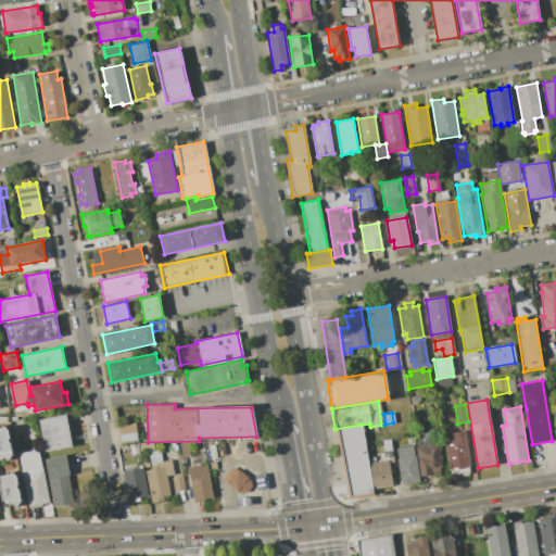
[(45,452),(38,420),(65,415),(72,446),(45,452)]
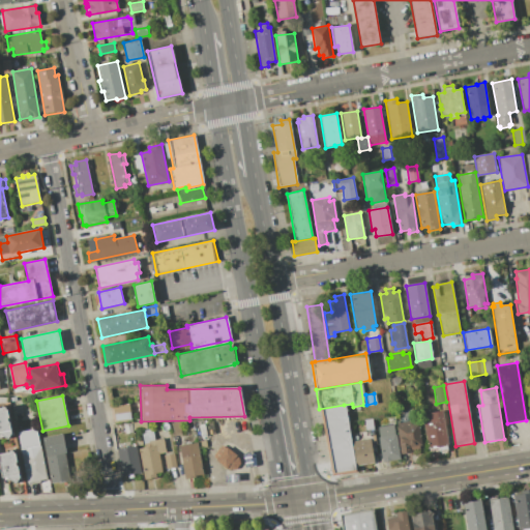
[(127,403),(130,419),(115,421),(112,406),(127,403)]
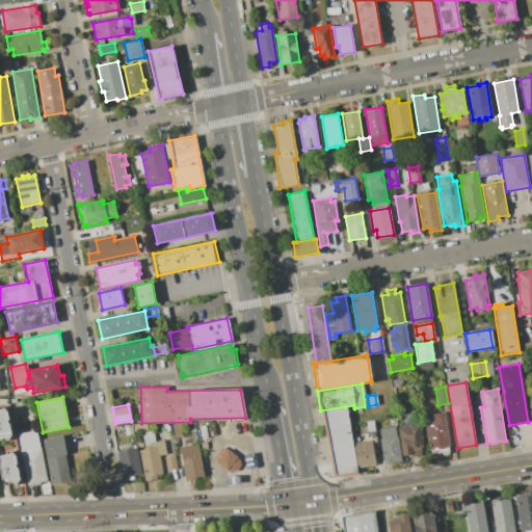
[(320,410),(323,427),(326,445),(331,477),(356,473),(350,441),(348,423),(345,406),(320,410)]
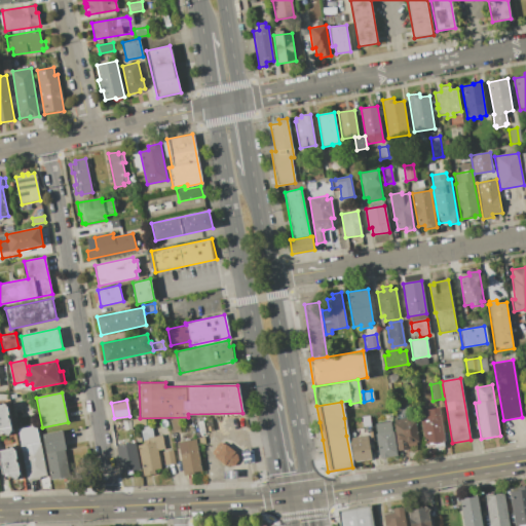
[(0,405),(6,404),(7,406),(8,406),(13,433),(9,433),(10,436),(5,437),(4,435),(0,436),(0,405)]
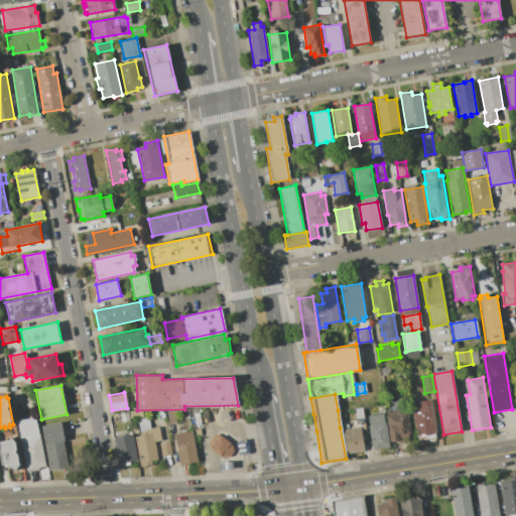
[(430,399),(436,434),(416,437),(410,403),(430,399)]
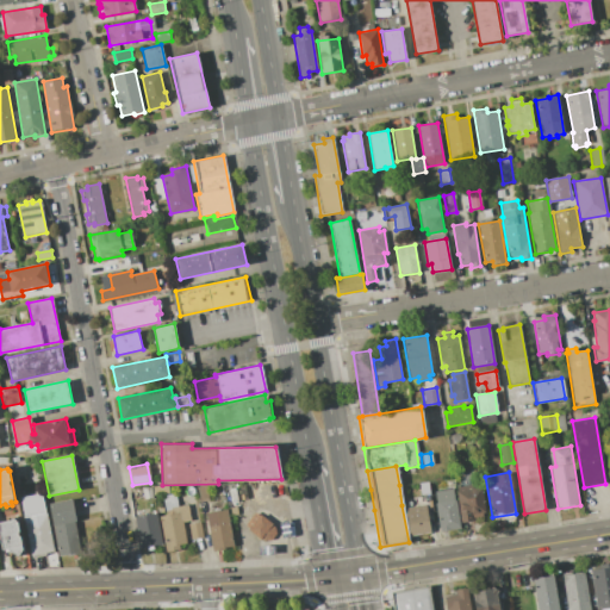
[(210,499),(200,500),(198,487),(207,485),(210,499)]
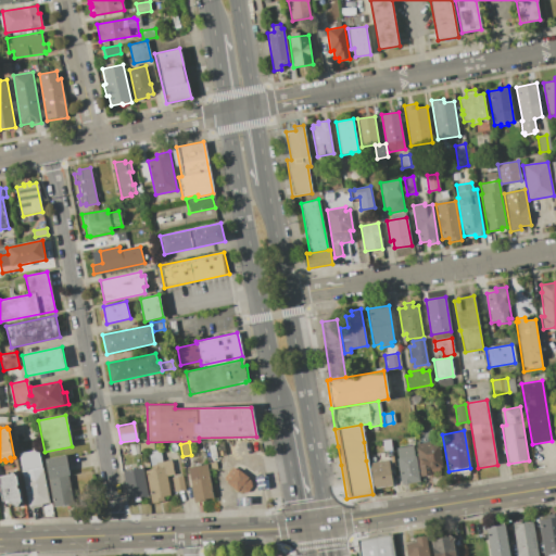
[(420,477),(417,456),(416,449),(417,447),(416,444),(430,442),(431,445),(439,444),(442,467),(440,468),(440,471),(431,472),(431,475),(420,477)]
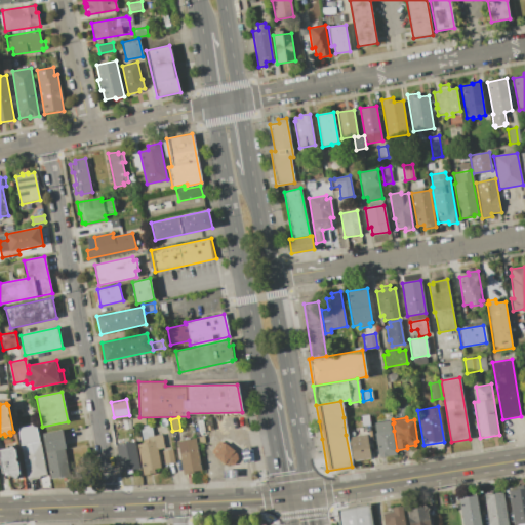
[(130,419),(131,429),(124,430),(122,420),(130,419)]
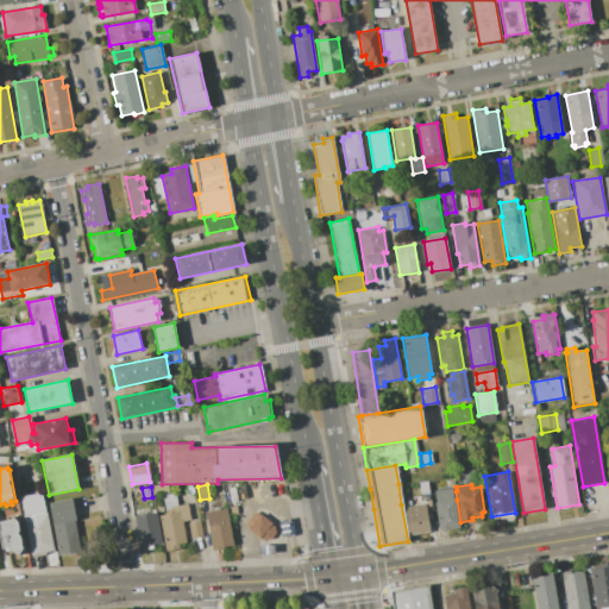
[(440,531),(435,503),(437,502),(434,490),(452,488),(454,500),(457,500),(460,522),(459,522),(459,527),(440,531)]
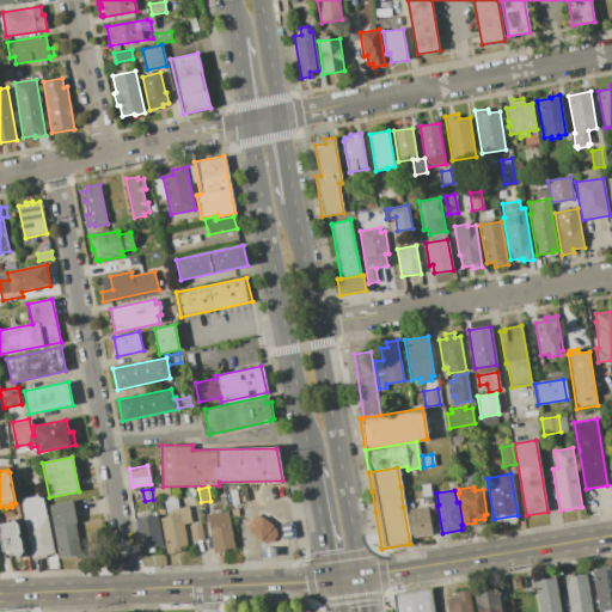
[(166,554),(160,518),(166,516),(163,497),(176,495),(178,508),(189,507),(193,522),(184,524),(188,545),(179,546),(181,550),(166,554)]
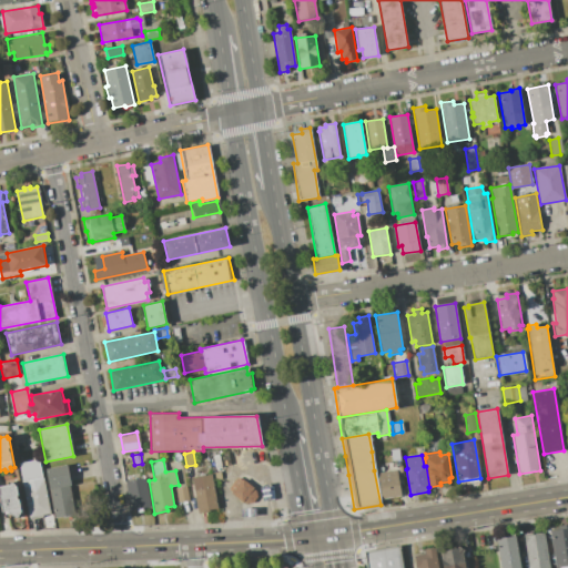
[(46,469),(67,465),(77,515),(56,518),(46,469)]
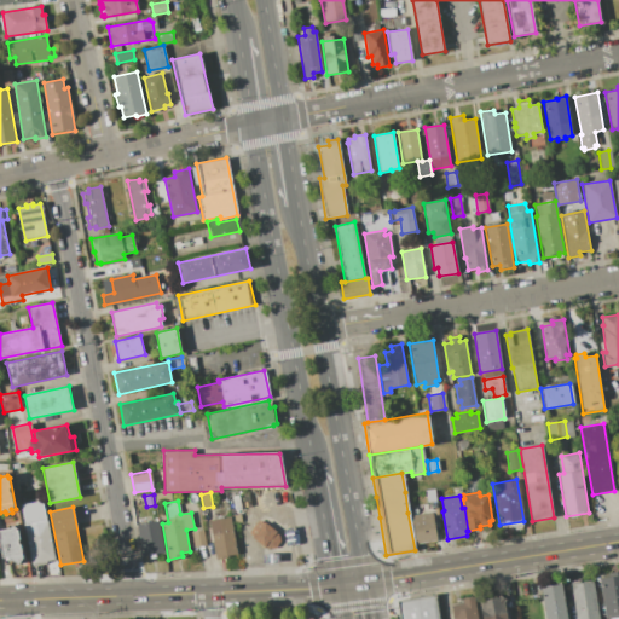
[(411,515),(432,512),(437,541),(416,544),(411,515)]
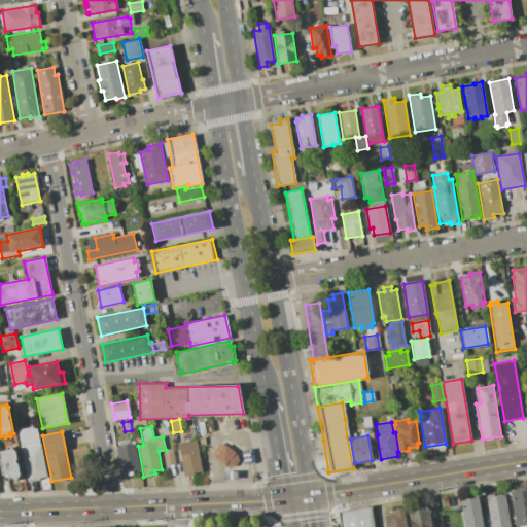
[(20,446),(21,446),(20,441),(29,438),(31,444),(40,442),(47,477),(40,478),(41,480),(28,483),(20,446)]
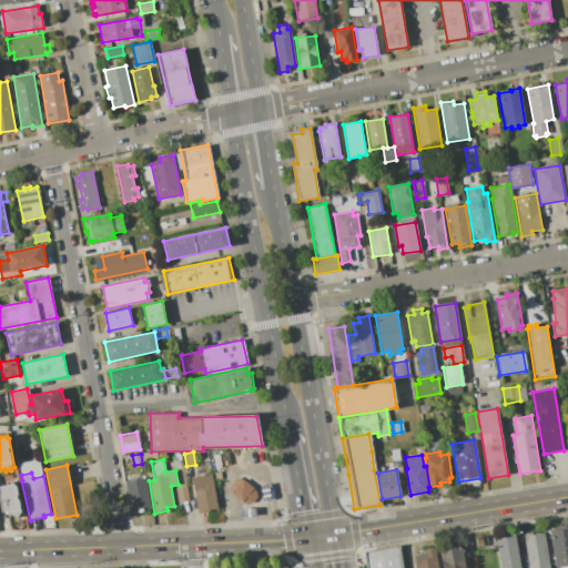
[(198,513),(190,477),(211,474),(217,508),(208,510),(209,510),(198,513)]
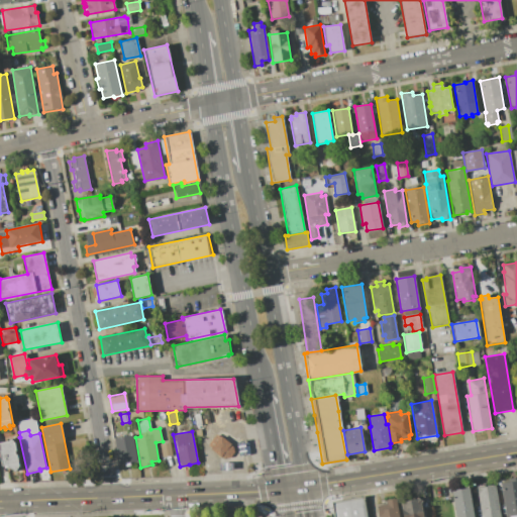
[(217,434),(220,436),(221,434),(229,440),(227,442),(234,448),(233,450),(234,451),(229,457),(223,458),(211,448),(211,447),(208,444),(217,434)]
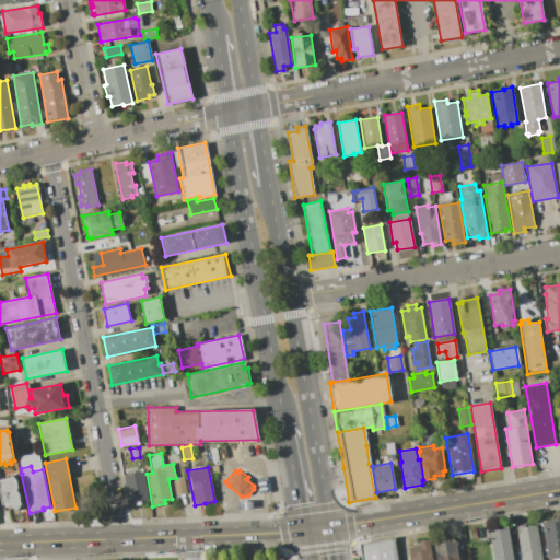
[(144,471),(150,500),(140,501),(141,504),(135,505),(135,502),(128,503),(123,475),(144,471)]
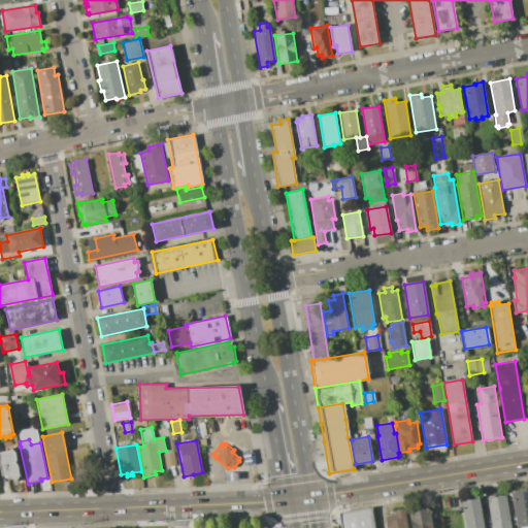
[(0,452),(14,450),(15,452),(17,452),(22,479),(18,480),(18,482),(12,483),(12,482),(4,483),(3,476),(2,476),(0,465),(0,452)]
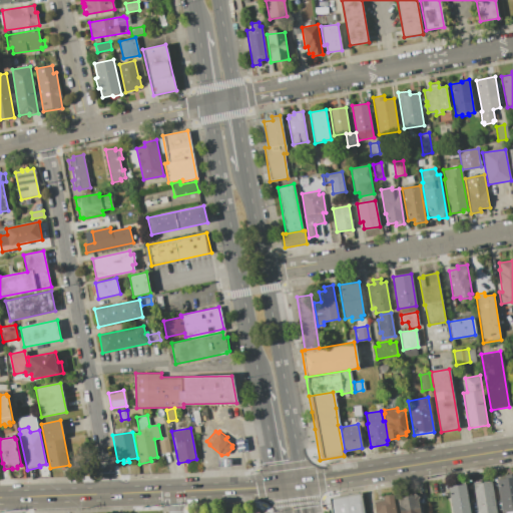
[(168,439),(171,452),(161,454),(158,441),(168,439)]
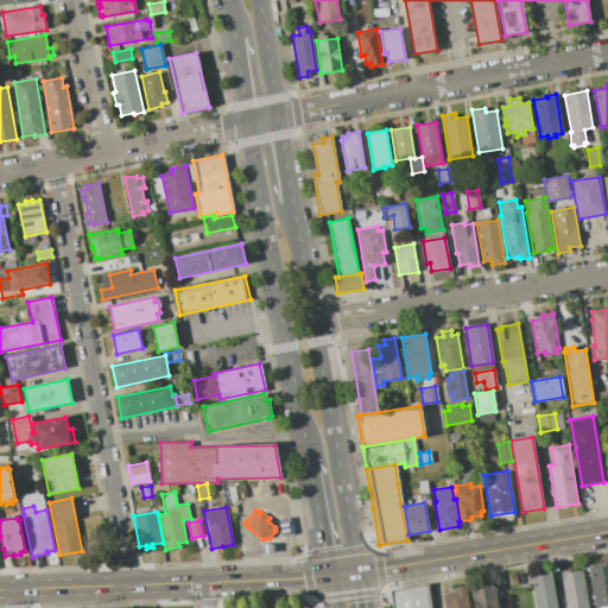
[(607,561),(607,607),(599,607),(595,607),(589,569),(600,567),(600,563),(607,561)]
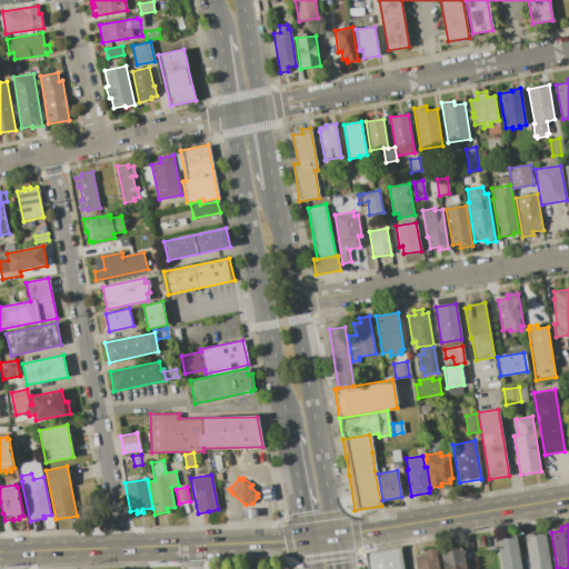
[(530,568),(525,535),(533,533),(535,536),(546,533),(550,568),(530,568)]
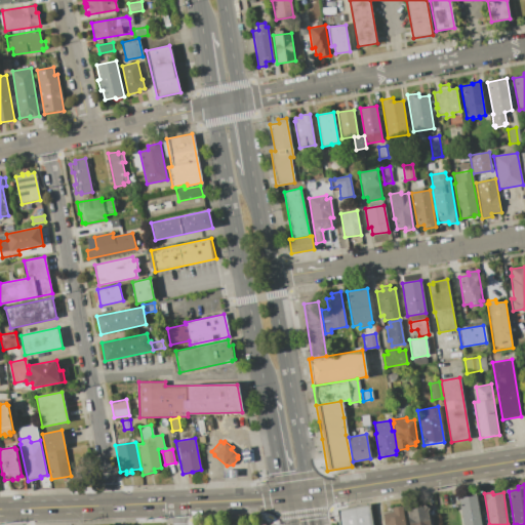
[(476,495),(481,524),(463,524),(459,498),(476,495)]
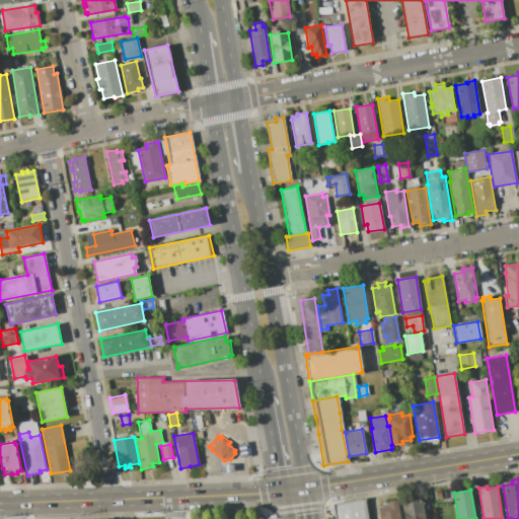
[(336,518),(334,504),(365,499),(368,518),(336,518)]
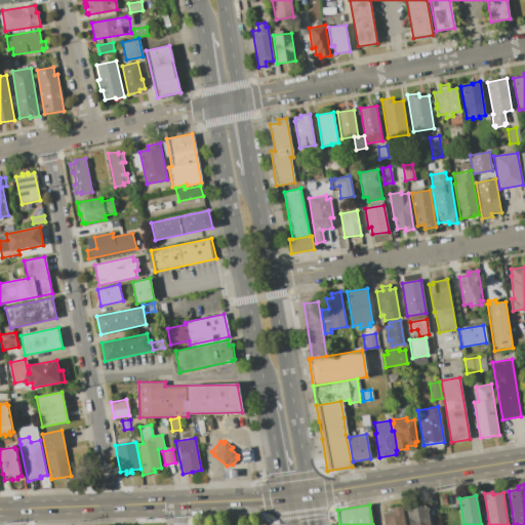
[(384,524),(382,514),(393,512),(393,508),(402,506),(405,524),(384,524)]
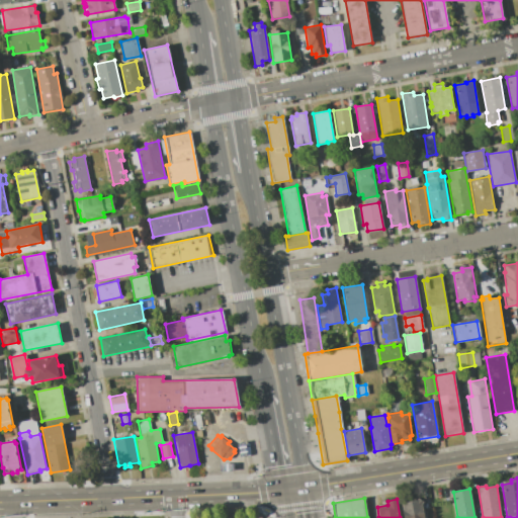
[(403,517),(401,503),(421,500),(424,517),(403,517)]
